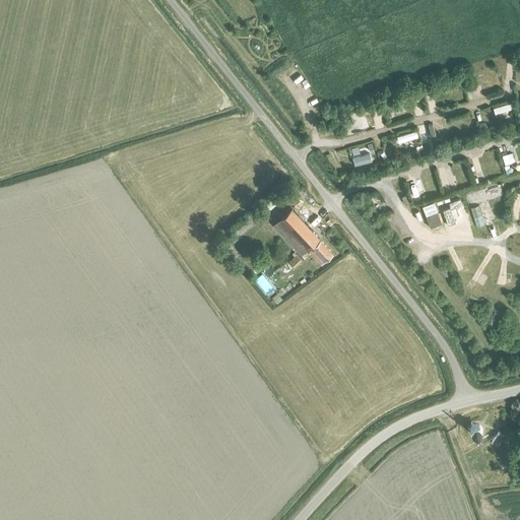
[(320,264),(332,253),(290,208),(271,225),(300,255),(307,249),(320,264)]
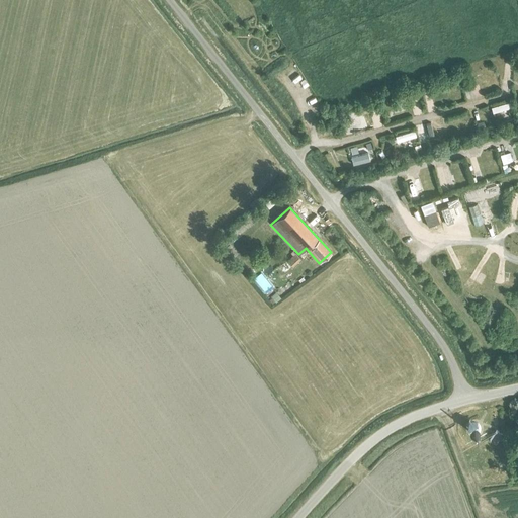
[(411,212),(417,227),(423,225),(418,210),(411,212)]
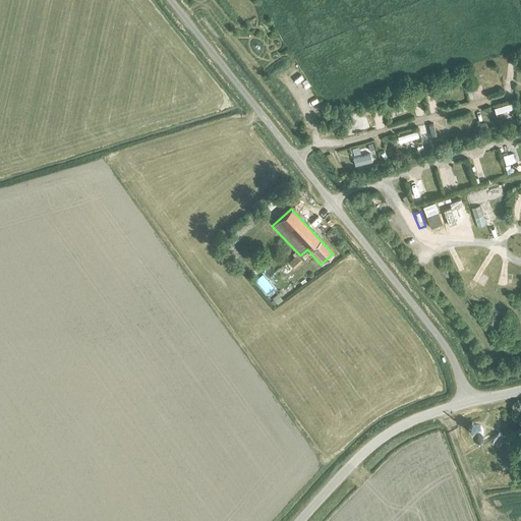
[(282,271),(286,276),(302,261),(297,254),(289,262),(291,264),(282,271)]
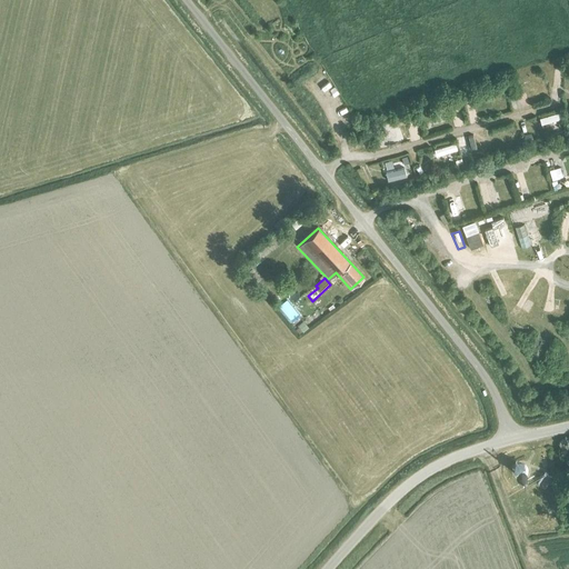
[(515,475),(515,476),(516,477),(517,478),(518,478),(519,478),(520,479),(521,479),(522,478),(523,478),(525,478),(526,477),(527,476),(527,475),(528,472),(528,470),(527,469),(527,468),(526,467),(525,466),(523,466),(522,465),(521,465),(520,465),(519,465),(518,466),(517,467),(516,467),(516,468),(515,468),(515,469),(513,470),(513,471),(513,472),(513,473),(515,475)]
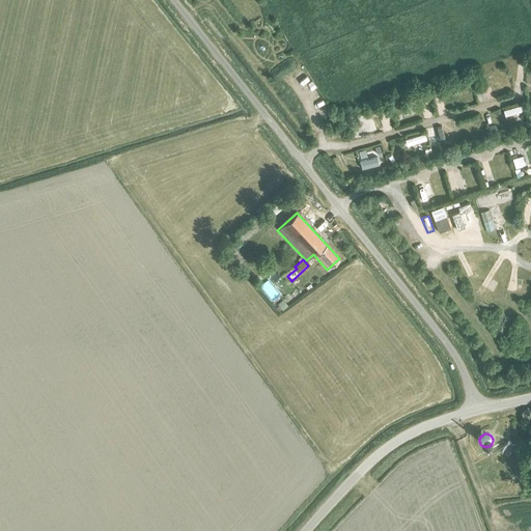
[(502,451),(507,455),(514,446),(509,442),(502,451)]
